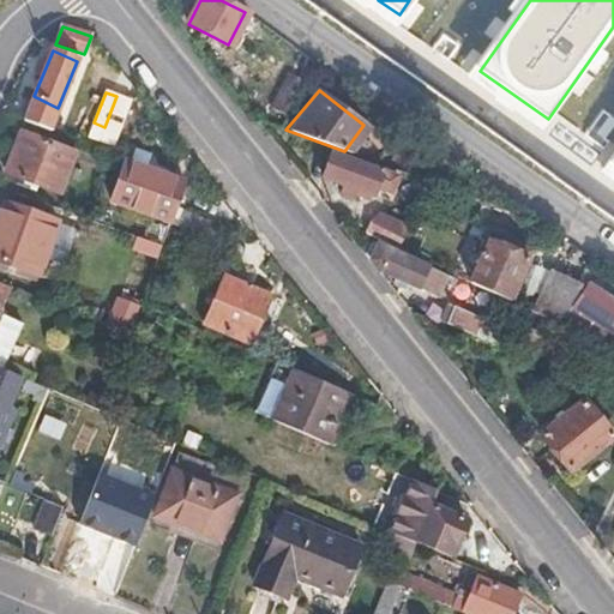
[(119,133),(131,102),(118,95),(116,96),(110,112),(104,127),(119,133)]
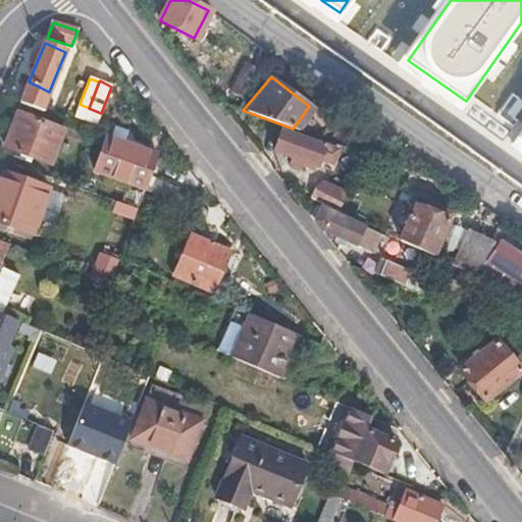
[(42,110),(49,92),(29,82),(20,102),(42,110)]
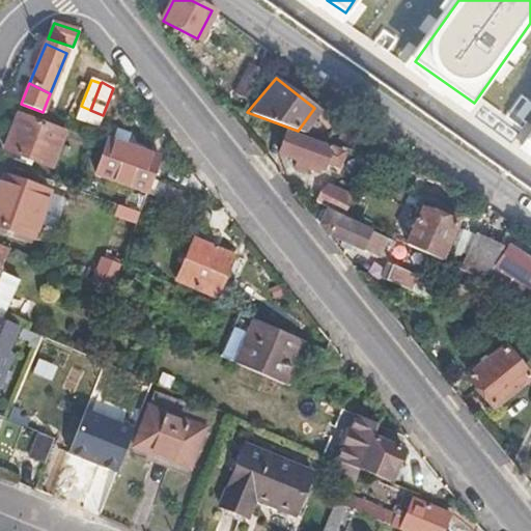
[(90,110),(81,106),(74,124),(95,133),(103,115),(90,110)]
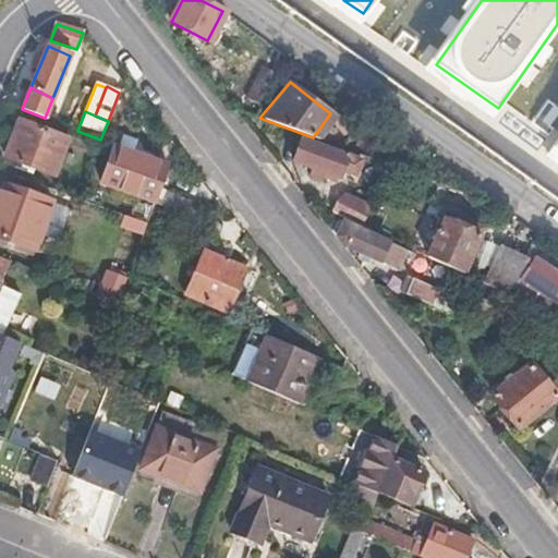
[(52,176),(68,140),(19,120),(3,156),(52,176)]
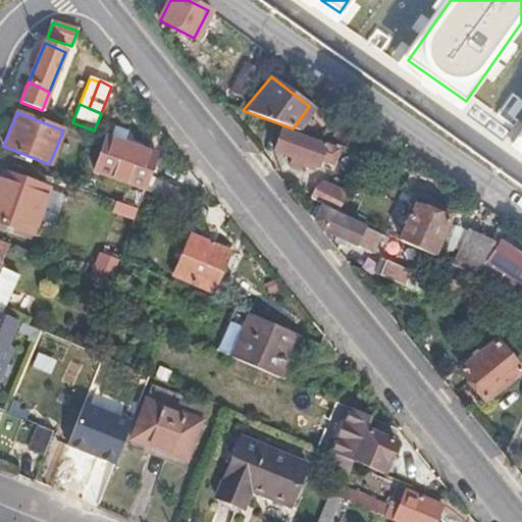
[(325,159),(329,149),(281,131),(273,150),(291,157),(289,162),(295,165),(298,159),(302,161),(306,152),(325,159)]
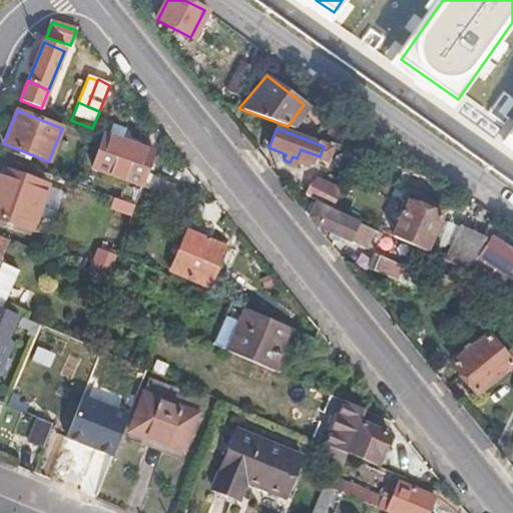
[(146,170),(153,151),(103,133),(90,168),(140,187),(141,183),(146,170)]
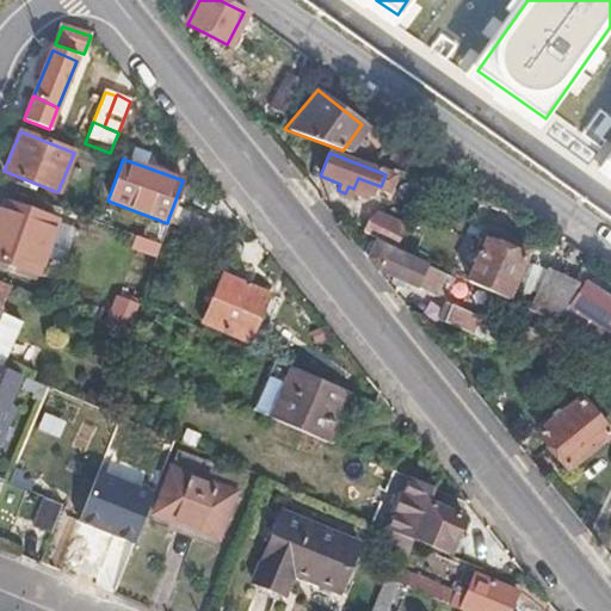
[(0,263),(38,277),(57,222),(2,202),(0,207),(0,263)]
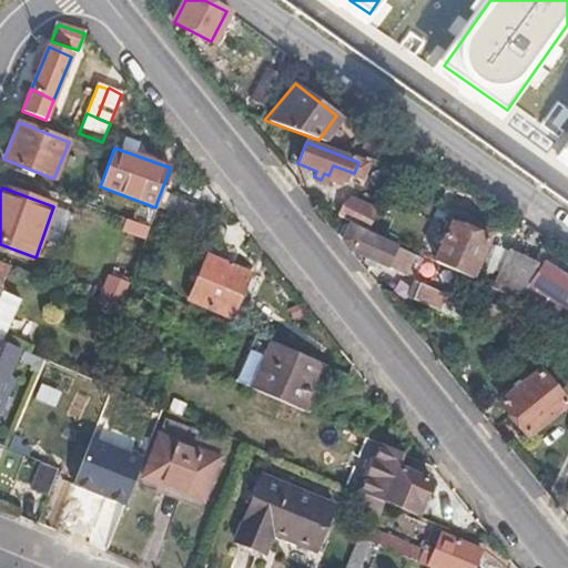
[(189,216),(193,203),(162,189),(156,203),(189,216)]
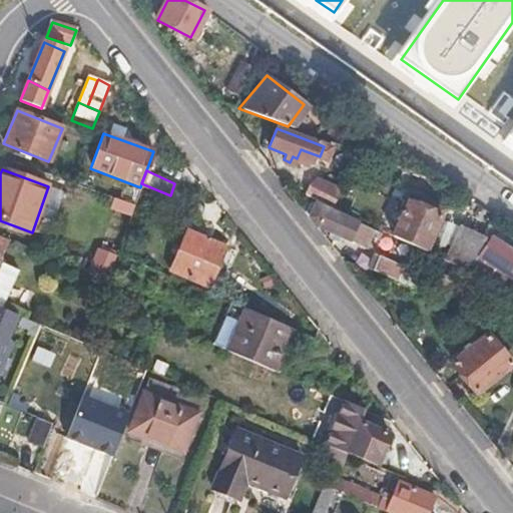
[(332,206),(340,186),(316,176),(307,185),(303,193),(332,206)]
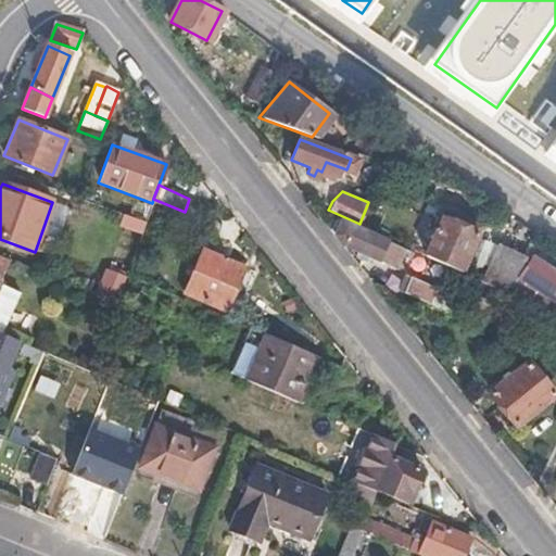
[(445,205),(442,214),(424,252),(463,268),(483,223),(445,205)]
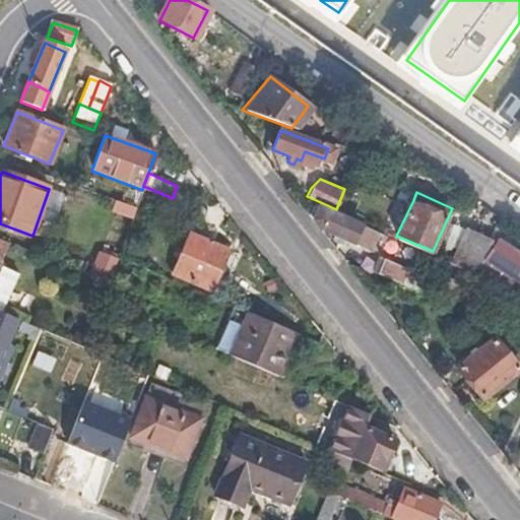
[(116,200),(112,212),(134,219),(138,207),(116,200)]
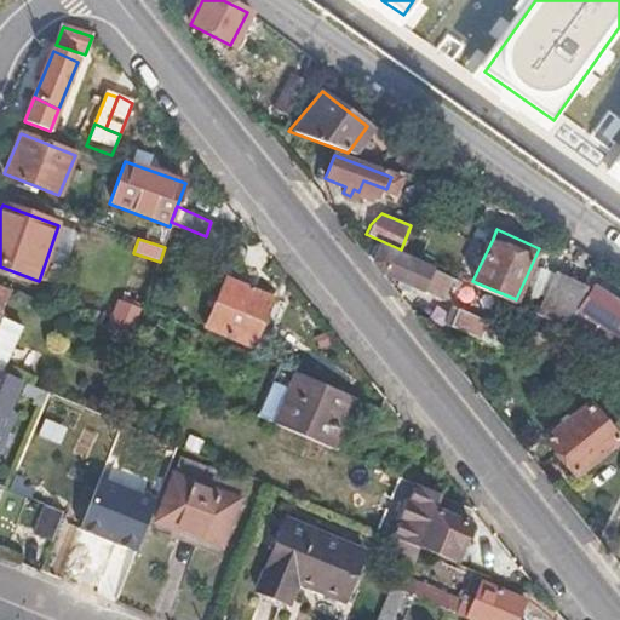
[(445,299),(455,276),(382,244),(372,262),(383,274),(437,299),(440,297),(445,299)]
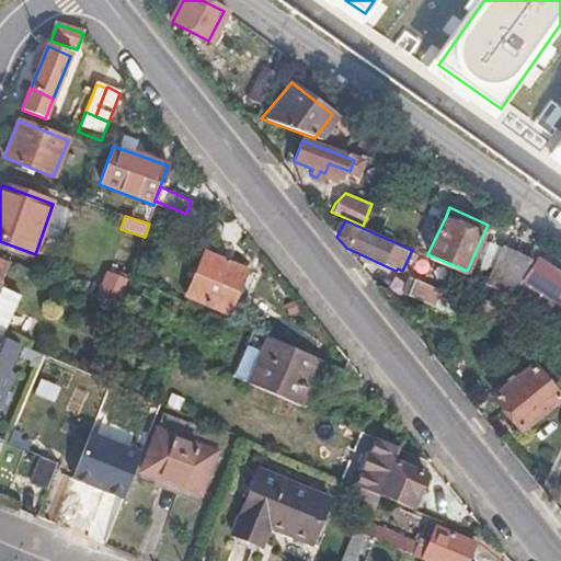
[(515,293),(533,256),(504,243),(487,279),(515,293)]
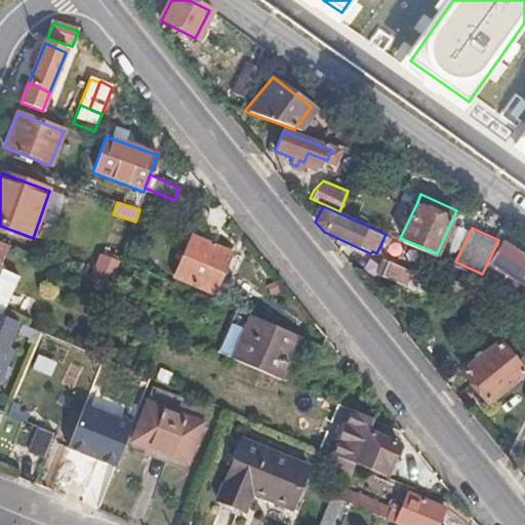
[(401,252),(405,243),(391,237),(387,245),(401,252)]
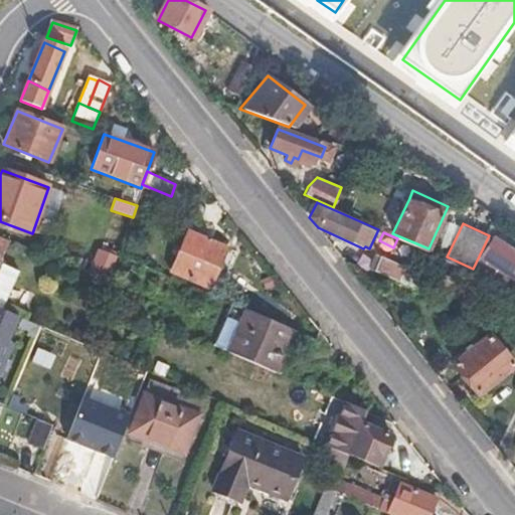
[(213,289),(229,251),(188,233),(172,270),(213,289)]
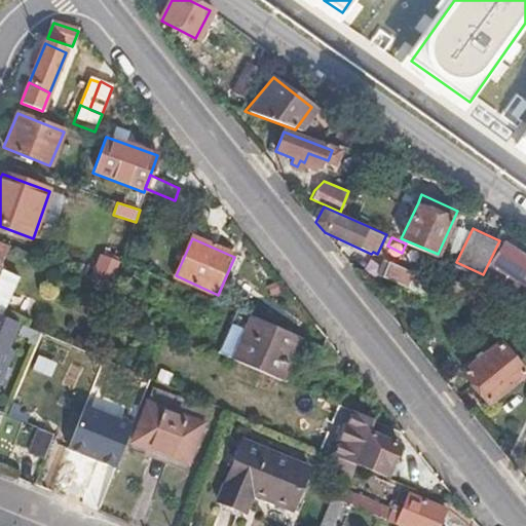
[(0,242),(0,313),(1,314),(19,274),(0,267),(0,265),(8,246),(0,242)]
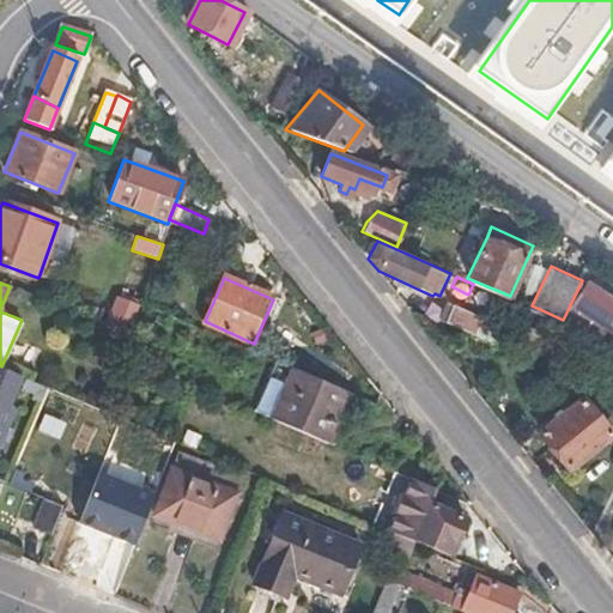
[(612,301),(588,286),(575,307),(612,329),(612,301)]
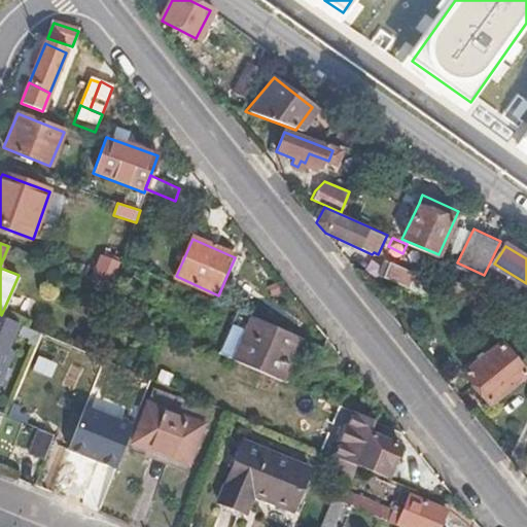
[(90,279),(111,287),(123,260),(100,252),(90,279)]
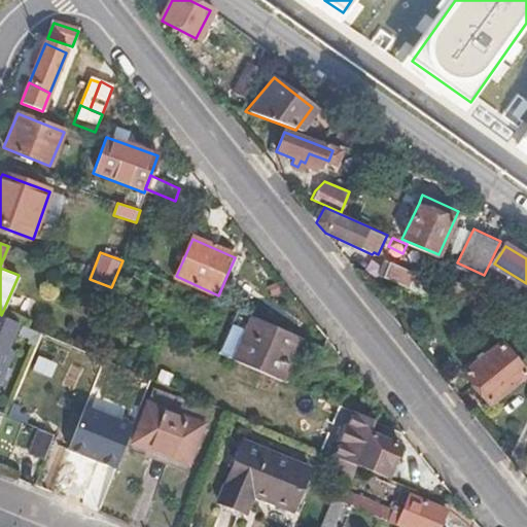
[(412,275),(385,261),(377,276),(383,279),(405,289),(412,275)]
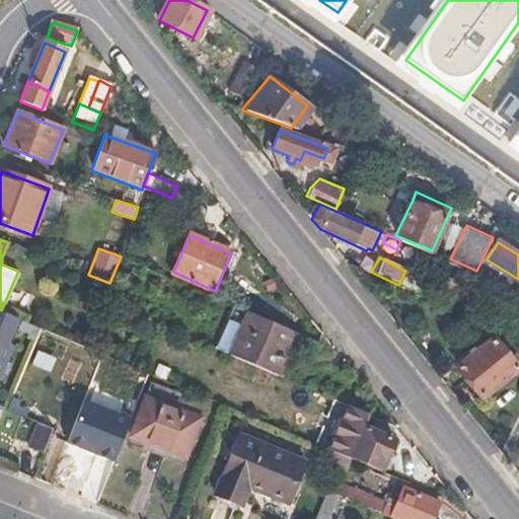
[(351,270),(354,264),(344,260),(351,270)]
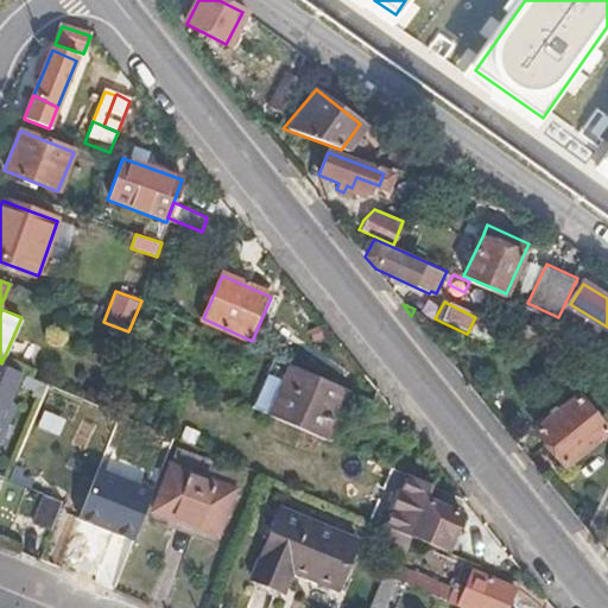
[(325,439),(347,390),(276,359),(254,409),(325,439)]
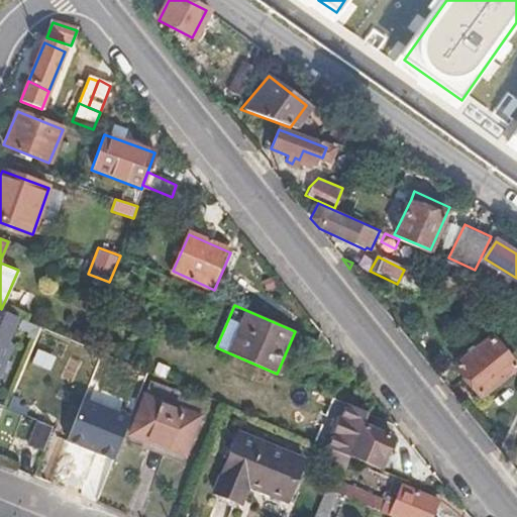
[(0,308),(0,377),(13,345),(8,342),(19,317),(1,309),(0,308)]
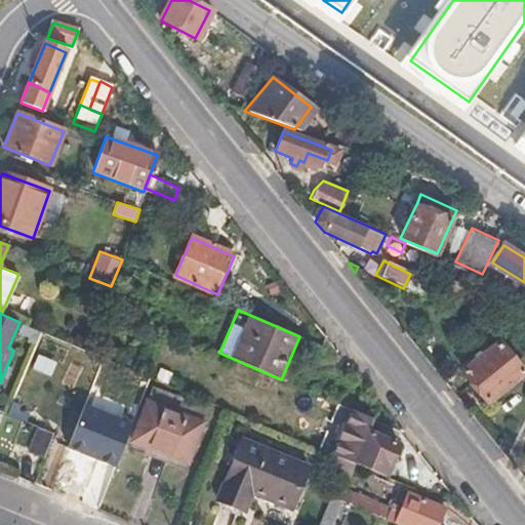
[(524,371),(497,340),(461,369),(487,401),(524,371)]
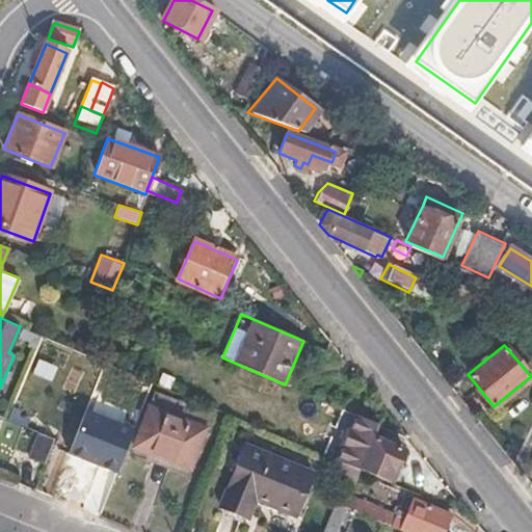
[(351,424),(355,415),(327,403),(323,413),(351,424)]
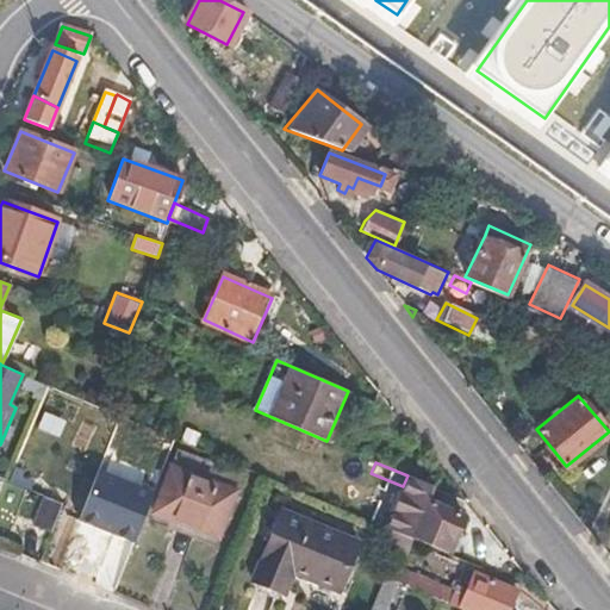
[(219,539),(237,493),(178,468),(160,514),(219,539)]
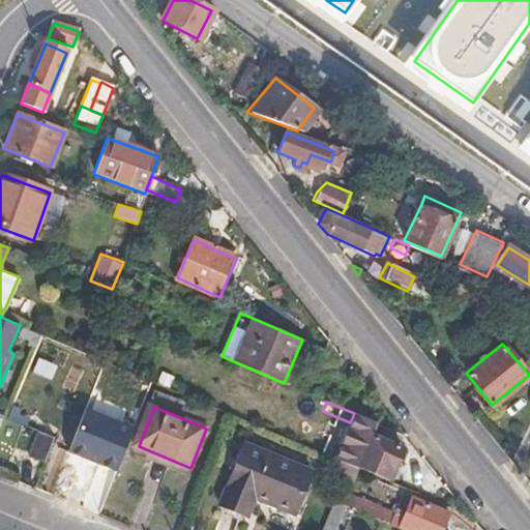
[(406,452),(376,439),(381,424),(356,414),(337,460),(343,462),(359,469),(360,466),(393,480),(406,452)]
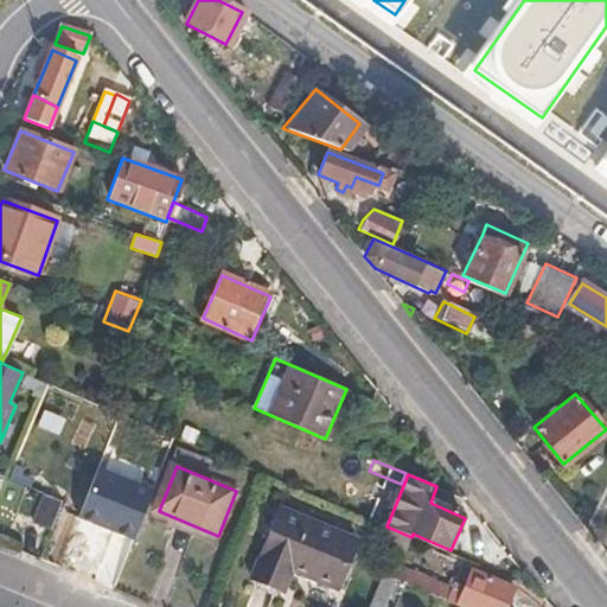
[(50,530),(61,502),(44,494),(32,523),(50,530)]
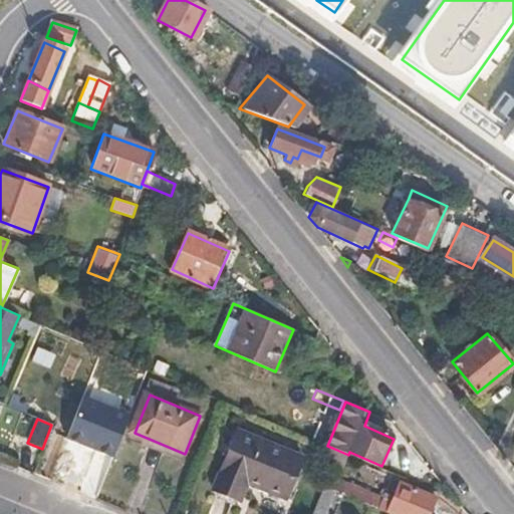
[(288,497),(305,457),(239,429),(213,492),(240,503),(249,481),(288,497)]
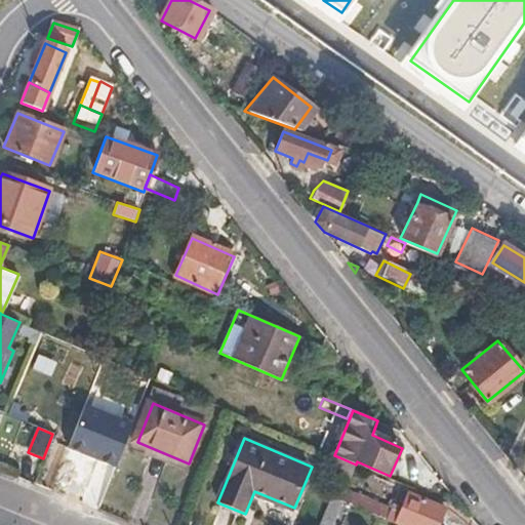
[(83,472),(92,450),(70,441),(62,462),(83,472)]
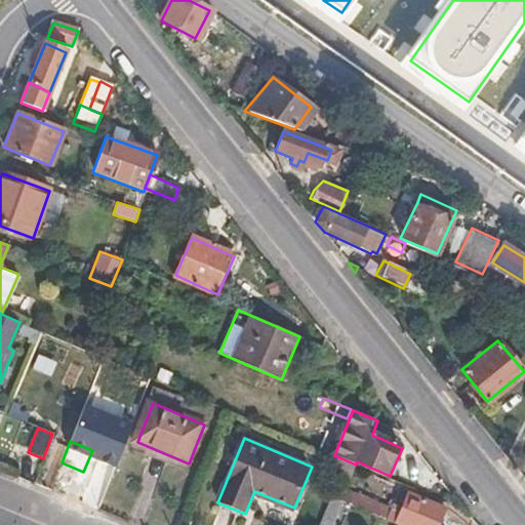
[(94,475),(104,454),(92,450),(83,472),(94,475)]
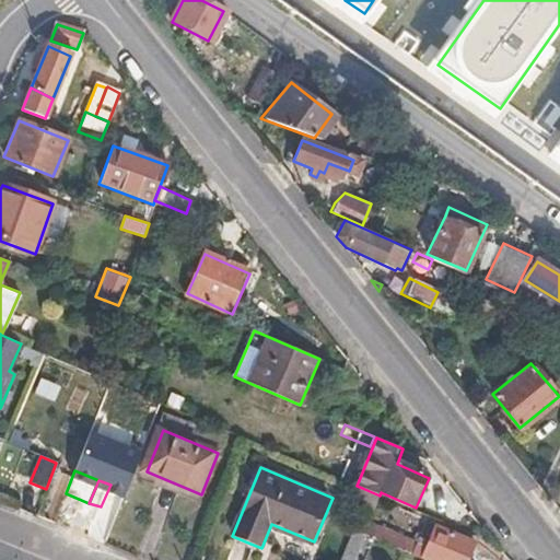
[(378,508),(383,497),(380,496),(362,488),(358,499),(378,508)]
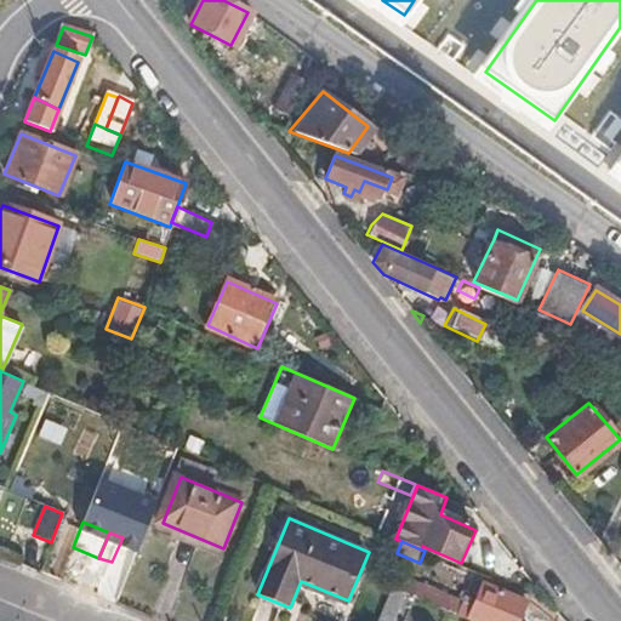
[(473,609),(411,581),(404,597),(415,602),(460,620),(467,620),(469,619),(473,620),(519,620),(528,604),(483,586),(473,609)]
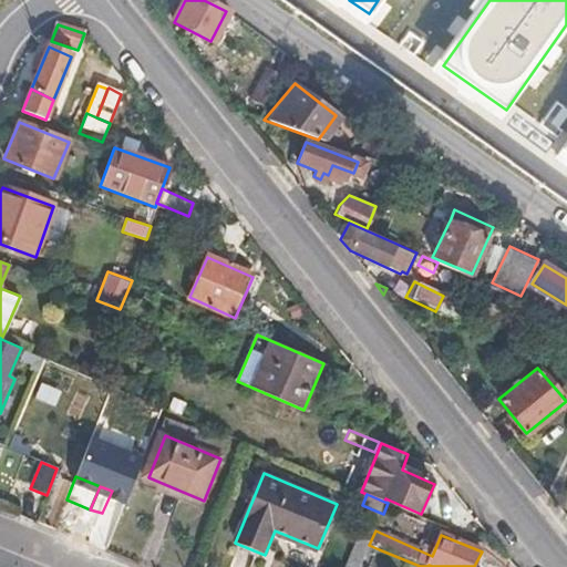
[(371,566),(379,549),(369,545),(359,540),(346,566),(371,566)]
